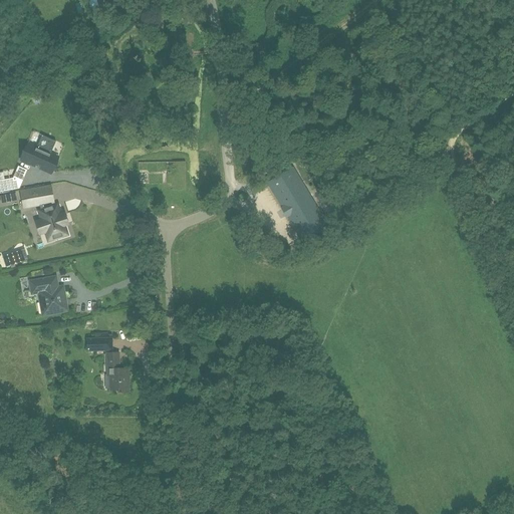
[(92,15),(101,11),(96,0),(87,4),(92,15)]
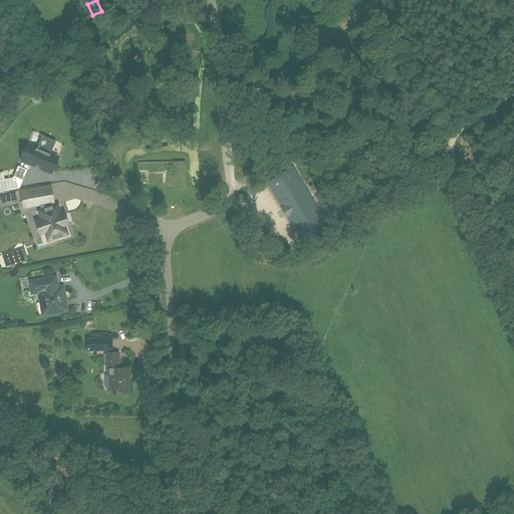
[(35,149),(28,146),(22,161),(50,173),(57,158),(49,155),(46,154),(49,148),(38,143),(35,149)]
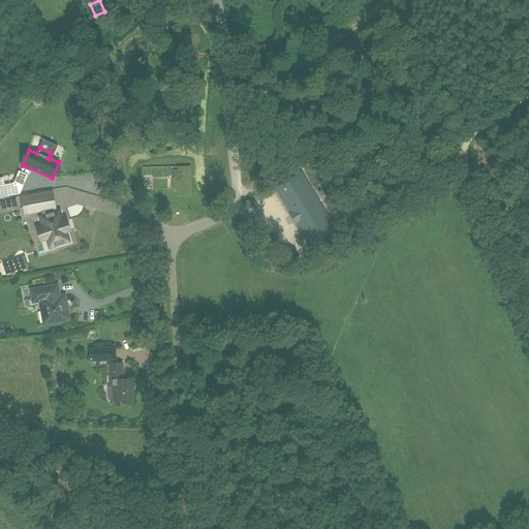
[(294,226),(296,224),(310,249),(337,234),(301,174),(274,189),(289,215),(288,216),(294,226)]
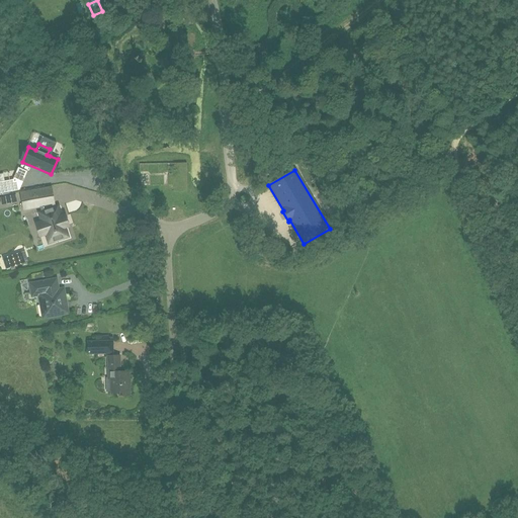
[(23,182),(14,178),(13,180),(0,182),(0,192),(19,190),(23,182)]
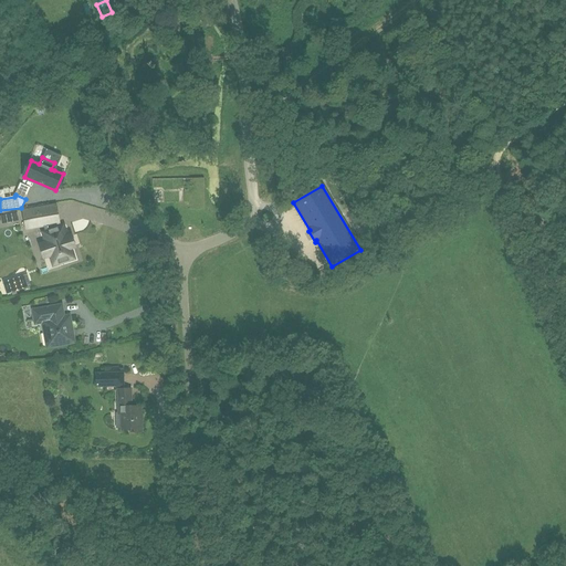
[(43,258),(56,253),(60,264),(74,259),(71,248),(74,247),(73,244),(72,244),(70,240),(72,239),(71,237),(67,238),(63,226),(56,228),(54,222),(46,223),(44,209),(24,212),(25,219),(33,218),(34,227),(42,224),(44,231),(42,232),(45,243),(39,244),(43,258)]
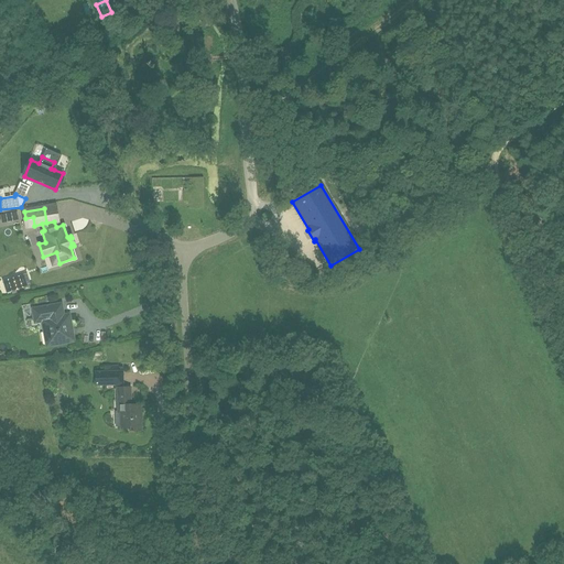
[(2,223),(13,220),(12,214),(1,216),(2,223)]
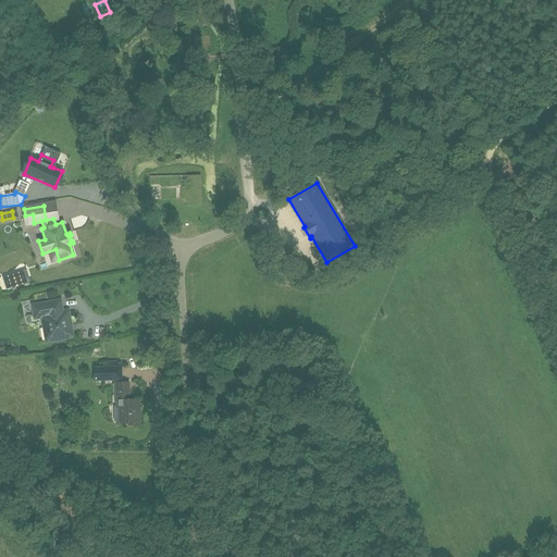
[(7,289),(16,286),(13,275),(2,279),(7,289)]
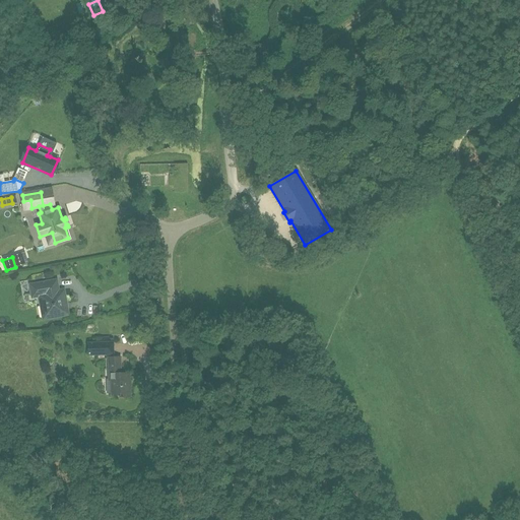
[(62,286),(57,287),(55,278),(28,284),(31,299),(40,297),(44,321),(68,316),(62,286)]
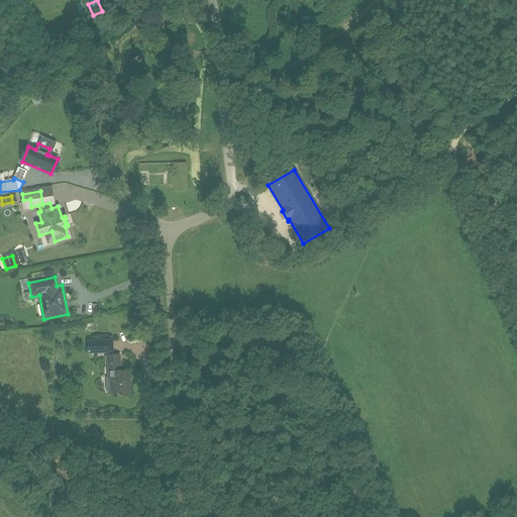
[(113,352),(113,339),(87,340),(87,353),(101,352),(113,352)]
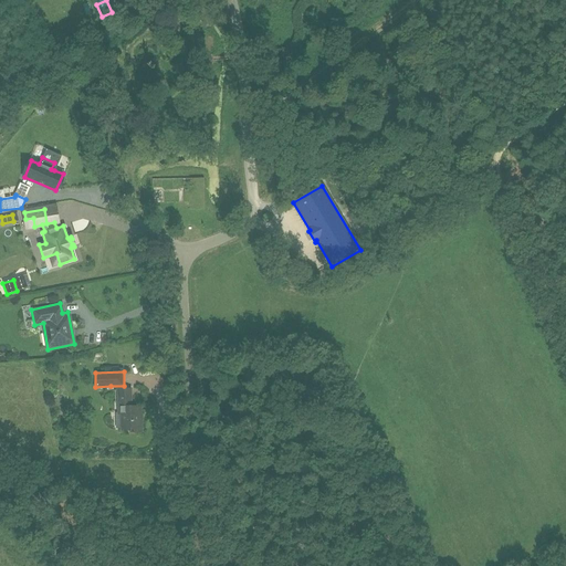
[(159,386),(139,386),(139,398),(159,398),(159,386)]
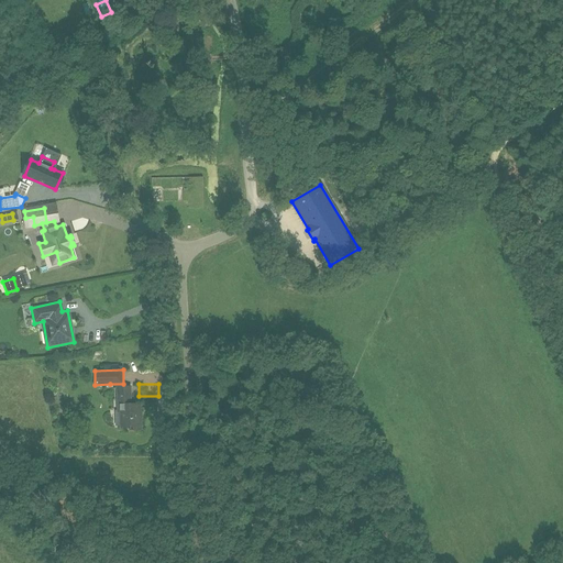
[(130,404),(130,386),(117,386),(118,410),(122,410),(123,428),(140,427),(140,403),(130,404)]
